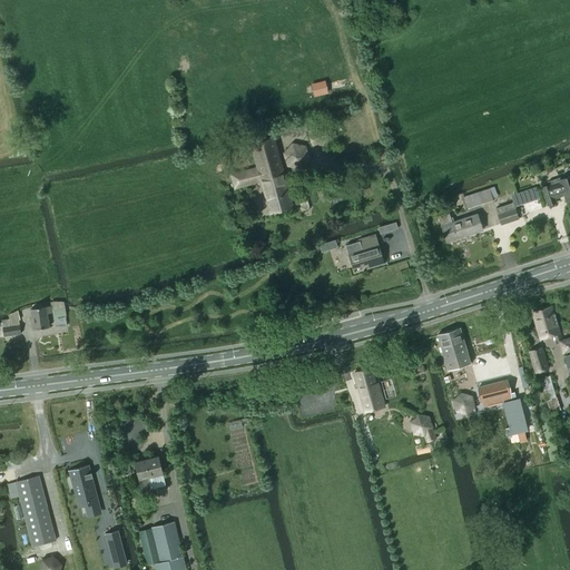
[(231,175),(233,183),(235,188),(261,182),(269,213),(293,206),(274,138),(251,145),(257,167),(231,175)]
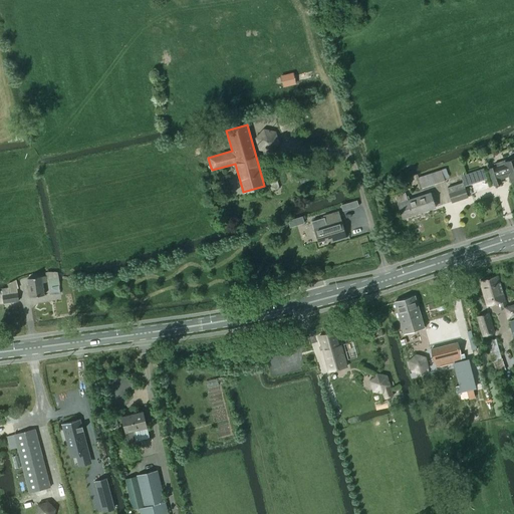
[(260,151),(271,153),(279,144),(275,132),(263,129),(256,140),(260,151)]
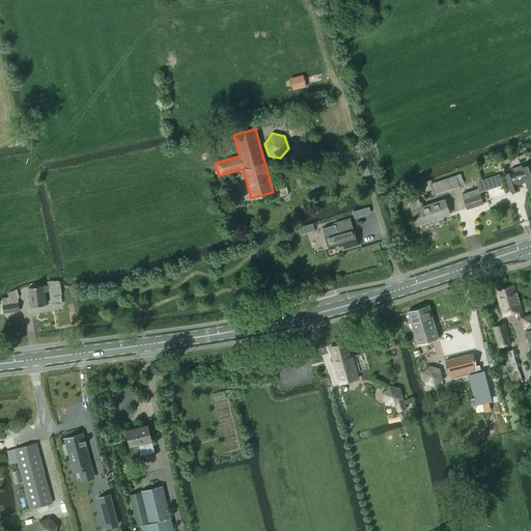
[(530,164),(522,168),(521,165),(509,169),(511,173),(505,175),(510,192),(519,189),(518,185),(523,184),(522,182),(523,179),(525,179),(528,189),(530,187),(530,164)]
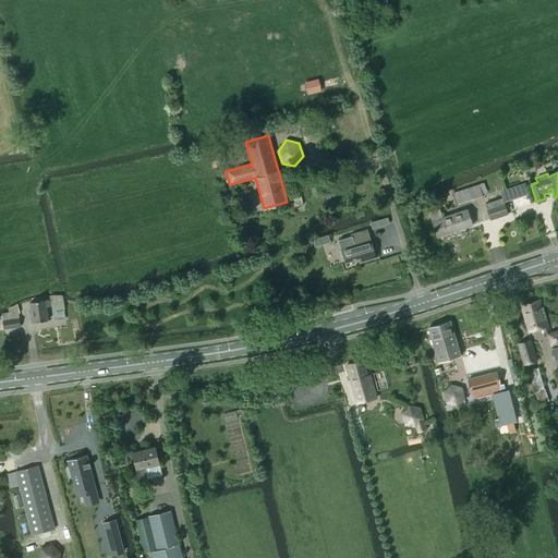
[(505,191),(508,198),(529,191),(526,183),(505,191)]
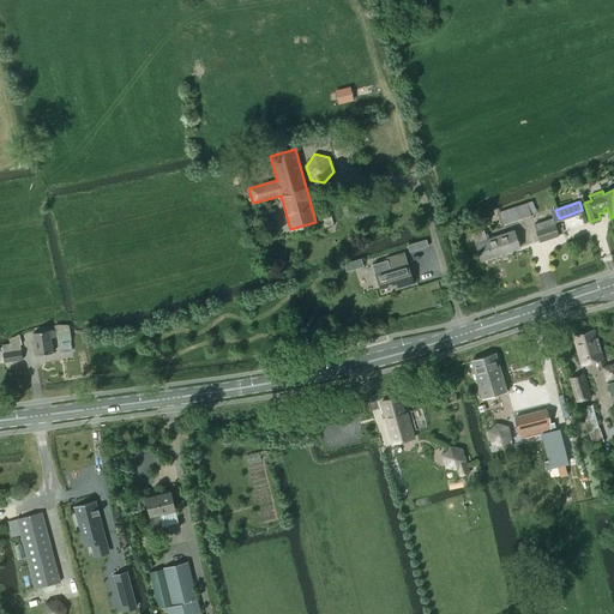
[(517,206),(499,212),(504,226),(522,220),(531,216),(531,214),(528,203),(517,206)]
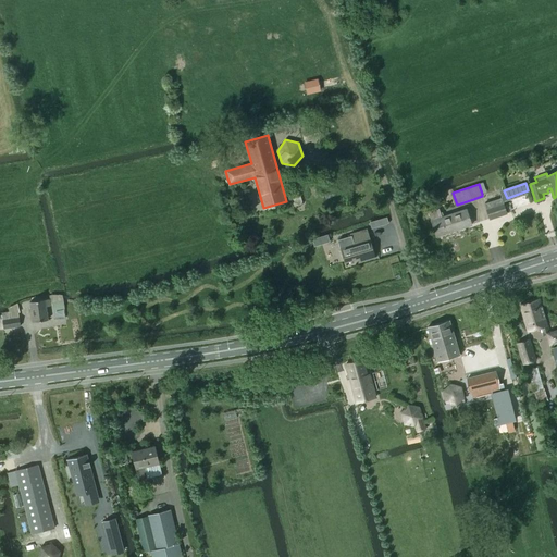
[(289,194),(293,207),(302,205),(299,192),(289,194)]
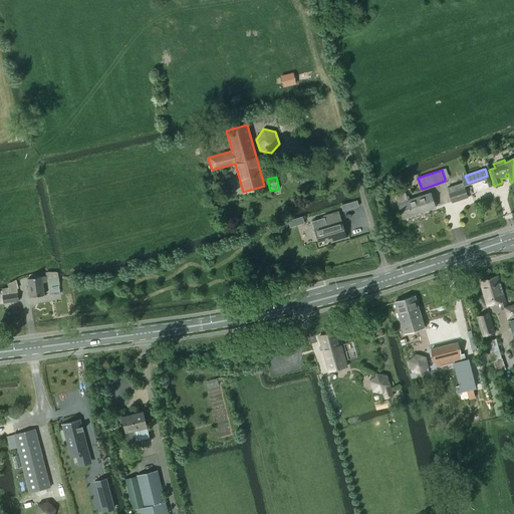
[(465,188),(449,193),(452,202),(467,197),(465,188)]
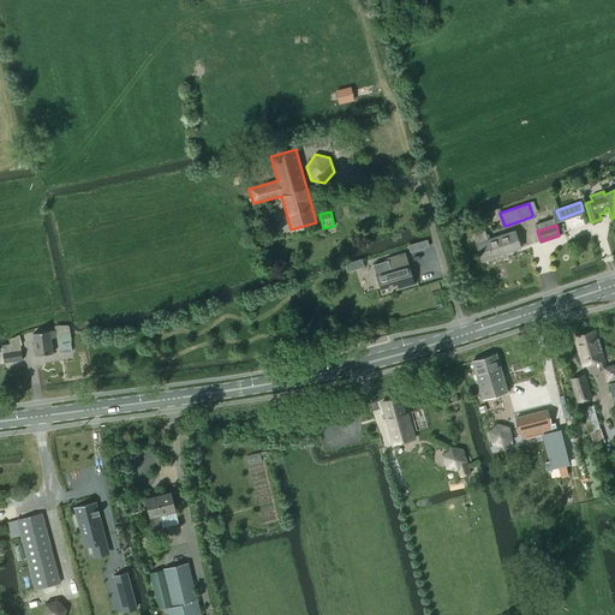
[(482,262),(493,258),(520,249),(514,231),(488,240),(484,230),(472,233),(476,244),(482,262)]
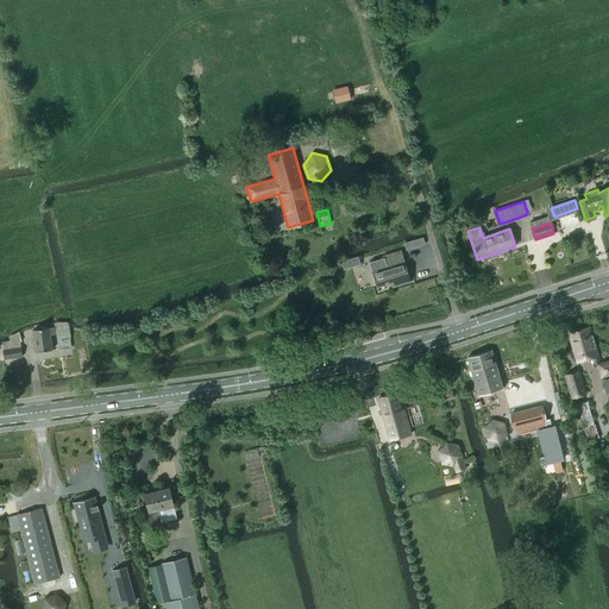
[(391,283),(393,287),(410,282),(401,251),(383,256),(387,267),(372,271),(377,288),(391,283)]
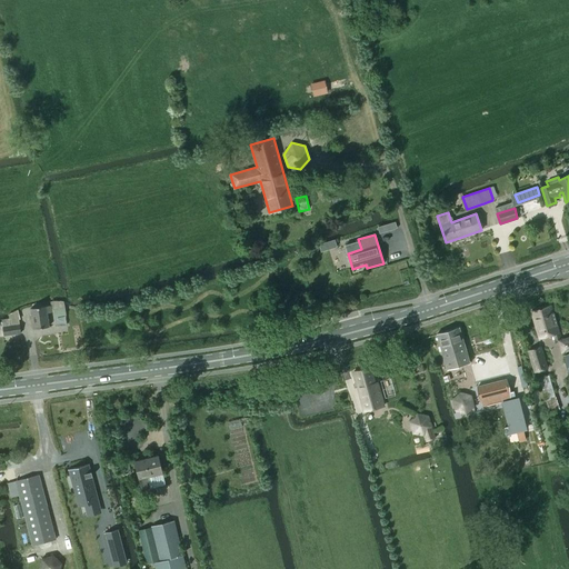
[(65,315),(63,301),(51,303),(52,306),(30,309),(33,329),(49,327),(47,312),(55,311),(56,316),(65,315)]
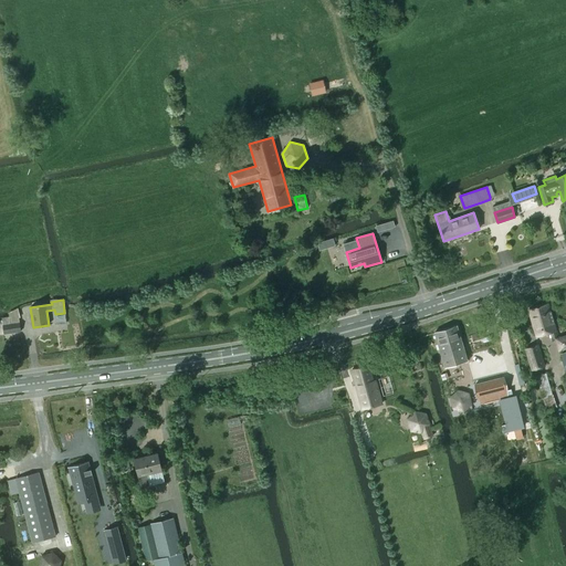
[(537,337),(556,332),(547,304),(528,310),(537,337)]
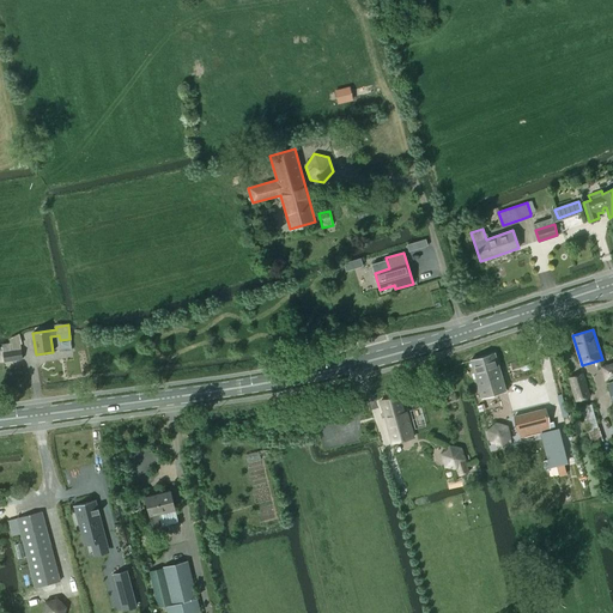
[(19,335),(16,335),(10,337),(11,343),(11,344),(2,345),(5,362),(22,358),(20,347),(19,344),(20,344),(19,335)]
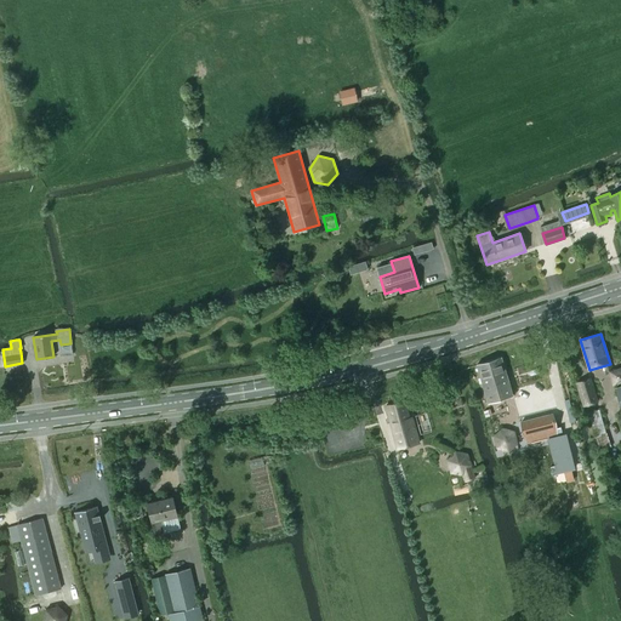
[(488,402),(512,394),(501,358),(477,365),(488,402)]
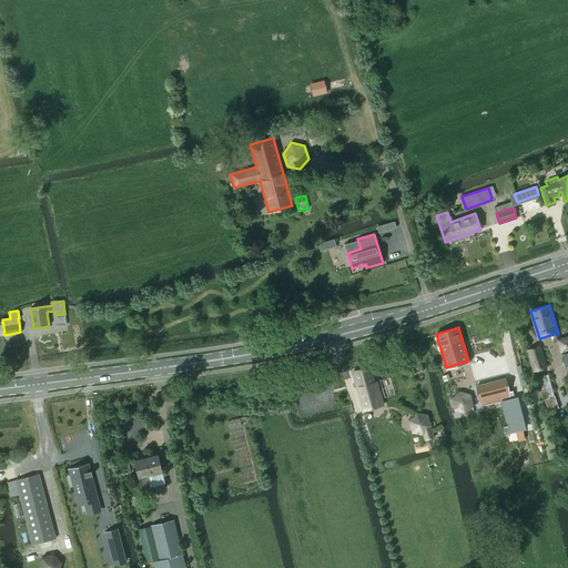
[(539,346),(527,350),(534,371),(546,367),(539,346)]
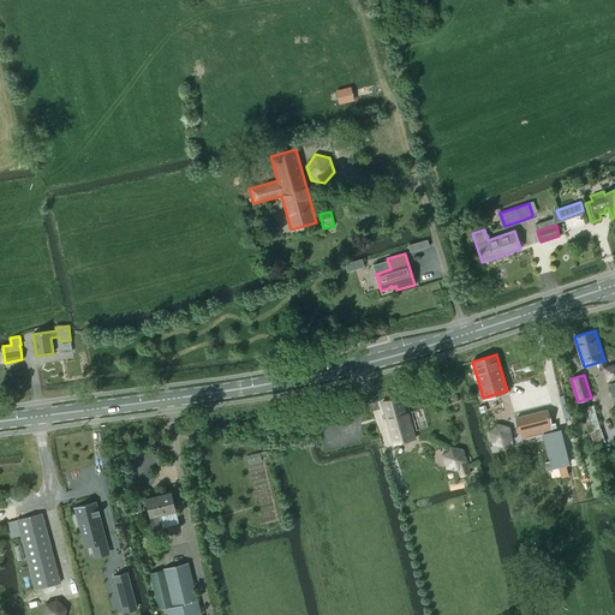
[(394,445),(416,439),(408,413),(406,415),(401,396),(382,402),(394,445)]
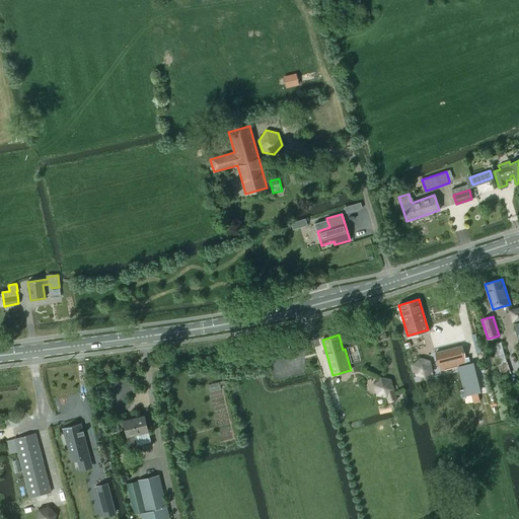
[(436,353),(440,370),(465,364),(461,346),(436,353)]
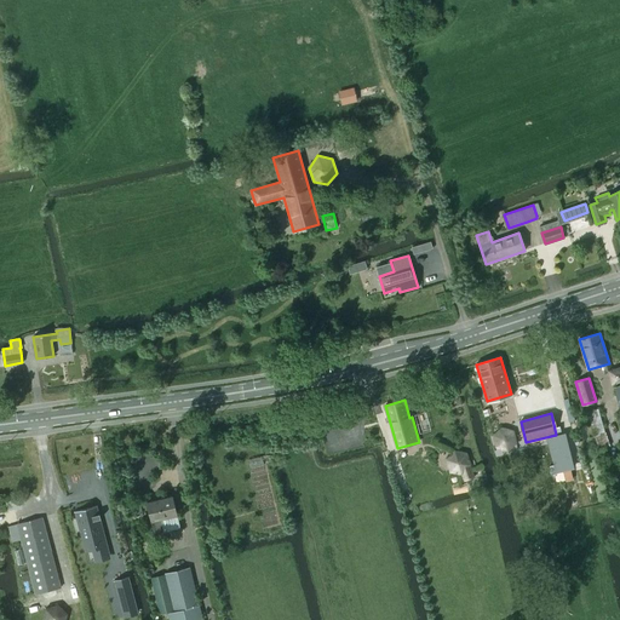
[(501,426),(493,436),(495,448),(507,452),(517,443),(514,430),(501,426)]
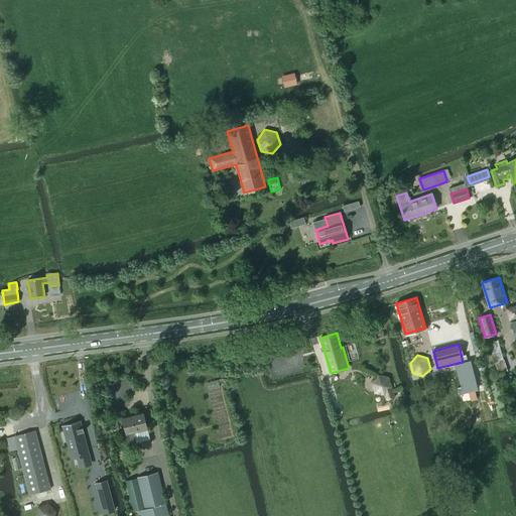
[(375,392),(384,394),(386,400),(394,397),(391,387),(388,377),(379,375),(372,383),(375,392)]
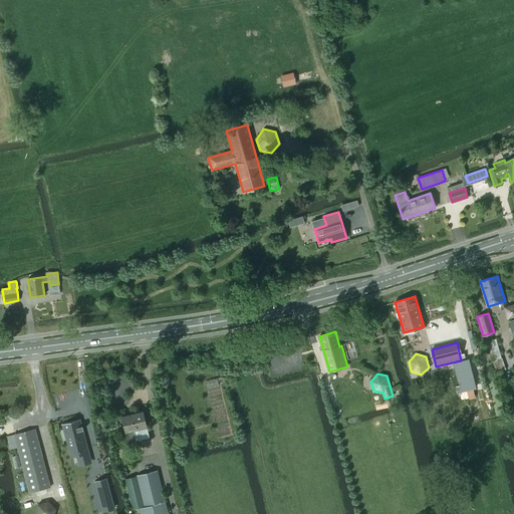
[(124,425),(130,442),(136,441),(134,430),(147,427),(143,412),(122,417),(124,425)]
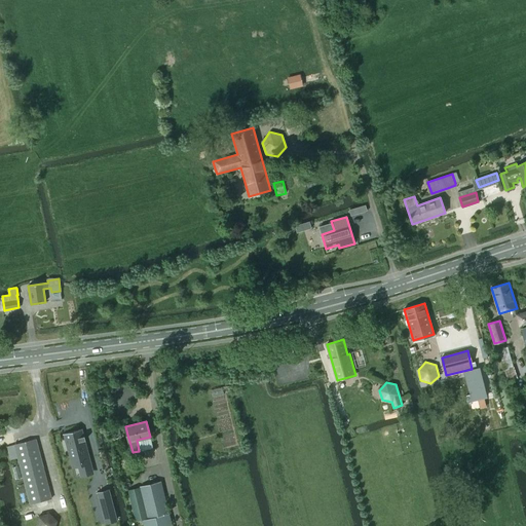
[(82,428),(63,434),(72,468),(91,463),(90,460),(85,461),(83,452),(87,451),(82,428)]
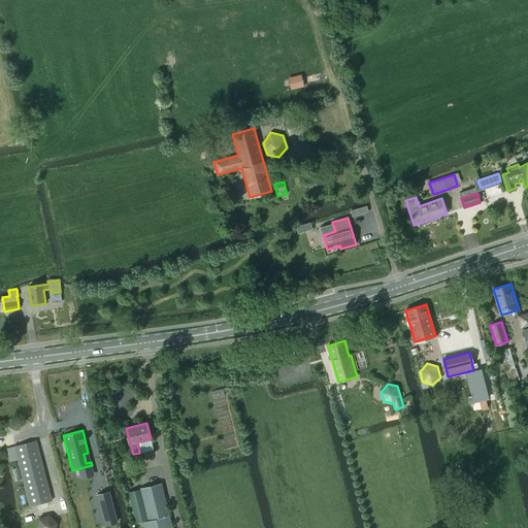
[(36,440),(14,447),(18,459),(19,460),(30,506),(52,500),(36,440)]
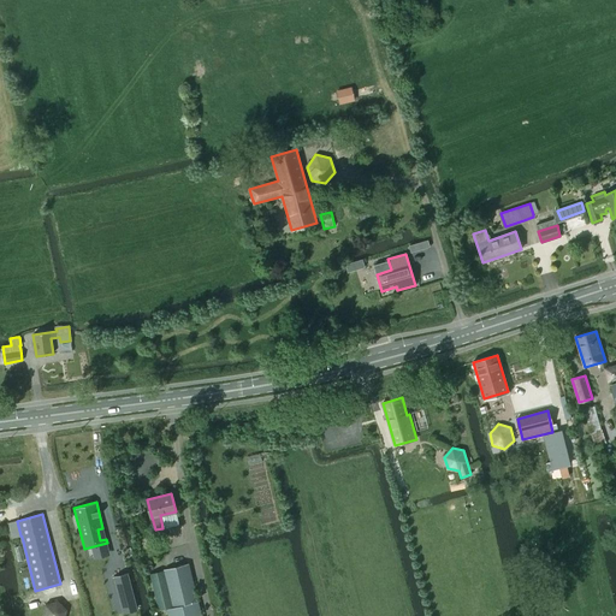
[(164,570),(172,608),(197,602),(189,564),(164,570)]
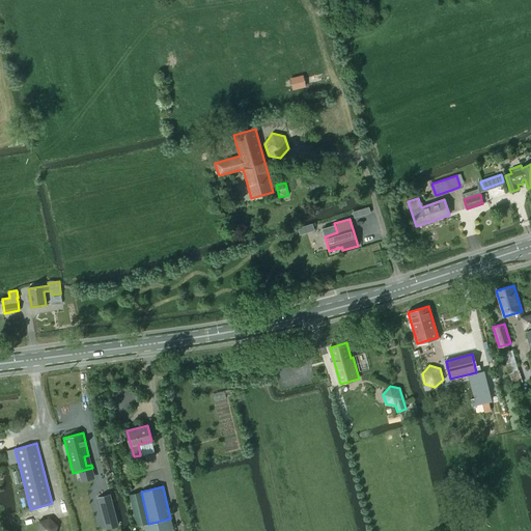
[(110,494),(98,497),(104,519),(115,515),(110,494)]
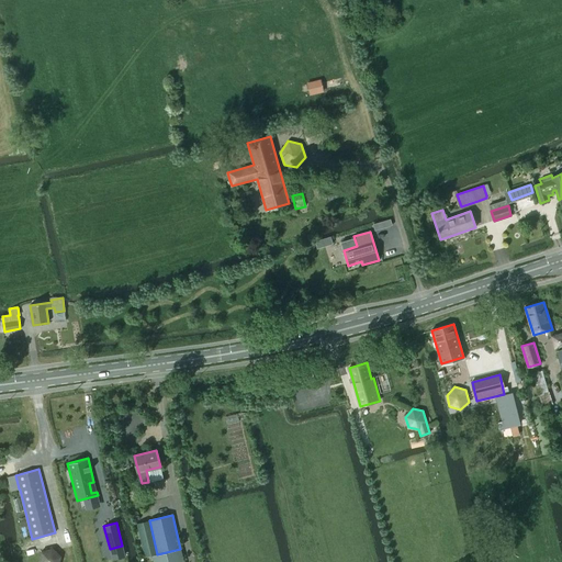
[(42,552),(38,561),(58,561),(60,557),(53,549),(42,552)]
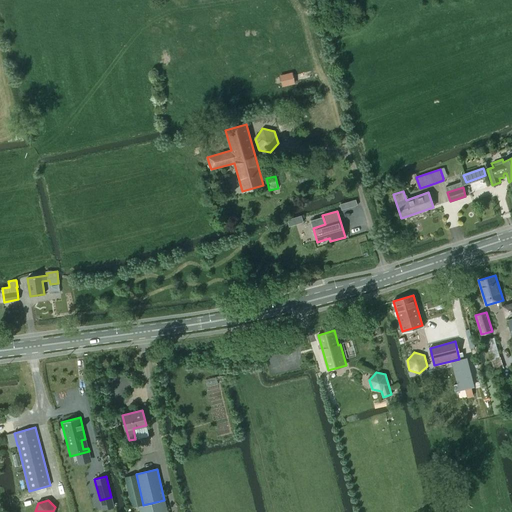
[(139,511),(166,511),(164,500),(138,506),(139,511)]
